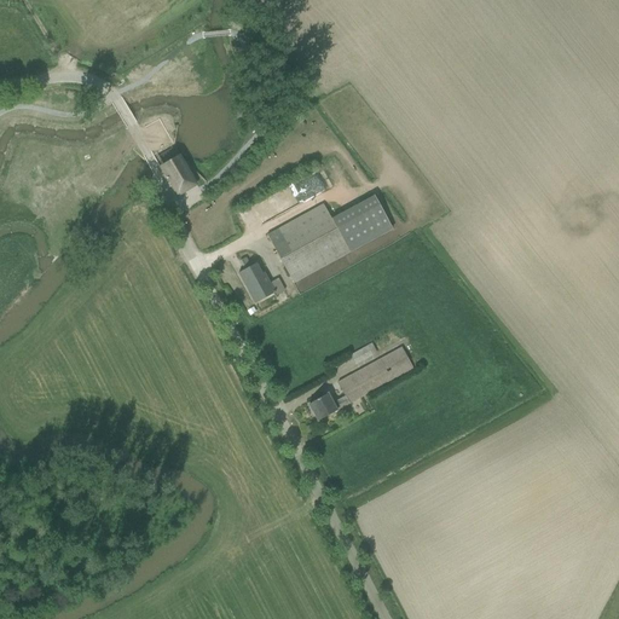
[(291,106),(301,102),(293,87),(284,93),(291,106)]
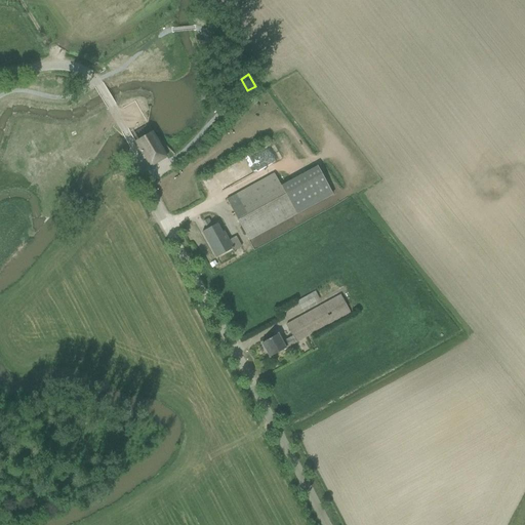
[(154,134),(137,145),(150,166),(166,157),(154,134)]
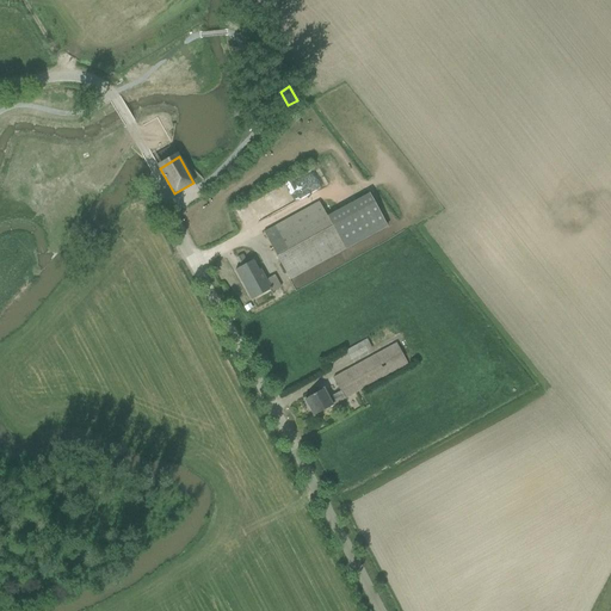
[(309,166),(270,187),(278,203),(318,181),(309,166)]
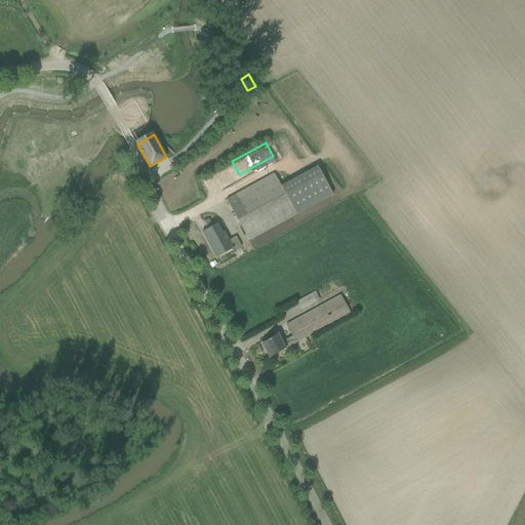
[(332,195),(317,166),(280,186),(274,174),(226,200),(248,241),(332,195)]
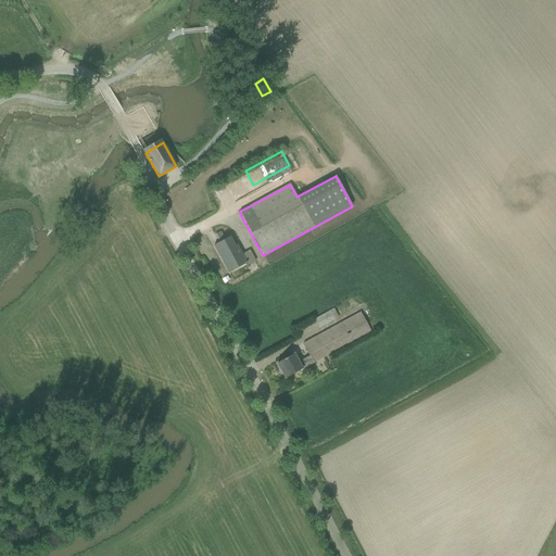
[(217,241),(225,238),(222,231),(214,235),(217,241)]
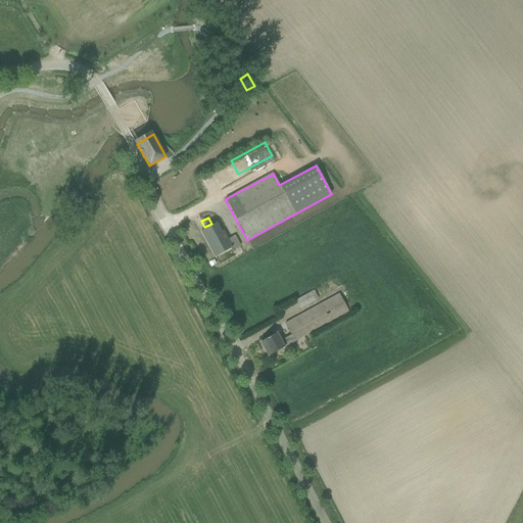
[(215,257),(232,248),(233,250),(240,246),(235,236),(228,240),(223,231),(221,232),(217,223),(200,231),(215,257)]
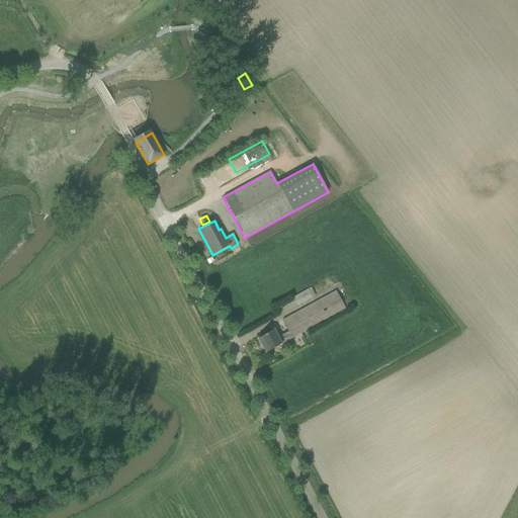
[(291,337),(346,309),(336,290),(282,320),(291,337)]
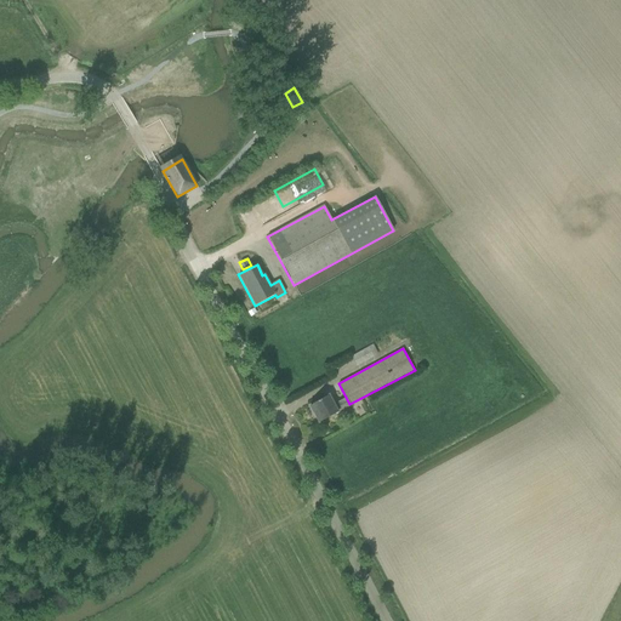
[(342,355),(323,365),(328,372),(346,364),(342,355)]
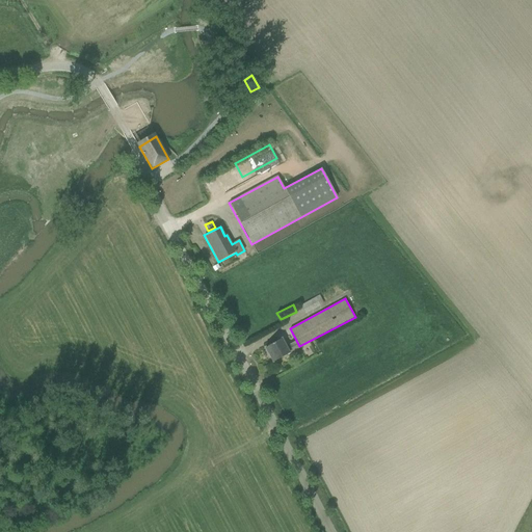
[(272,363),(289,353),(281,339),(264,348),(272,363)]
